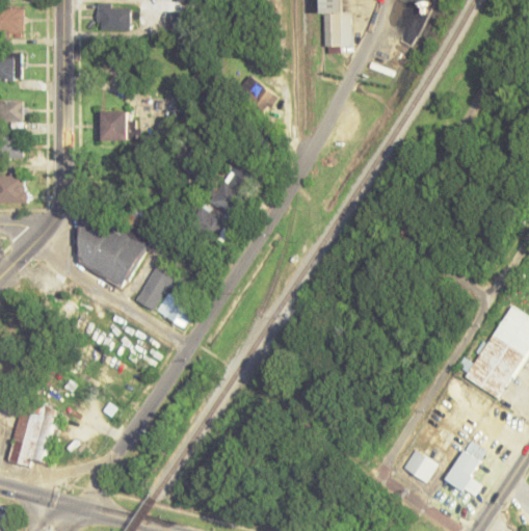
[(321,0),(322,54),(339,53),(339,47),(349,47),(347,0),(321,0)]
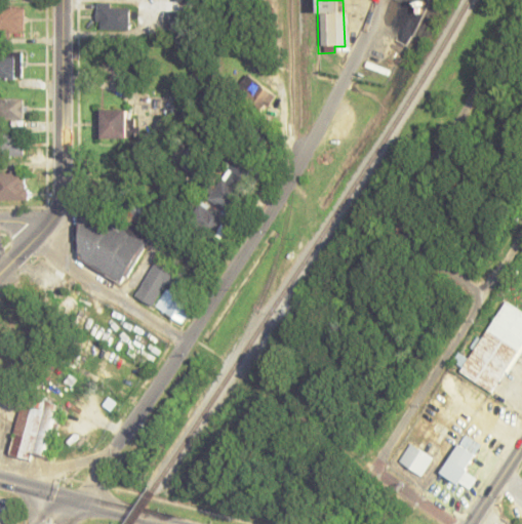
[(93,31),(127,31),(127,5),(93,5),(93,31)]
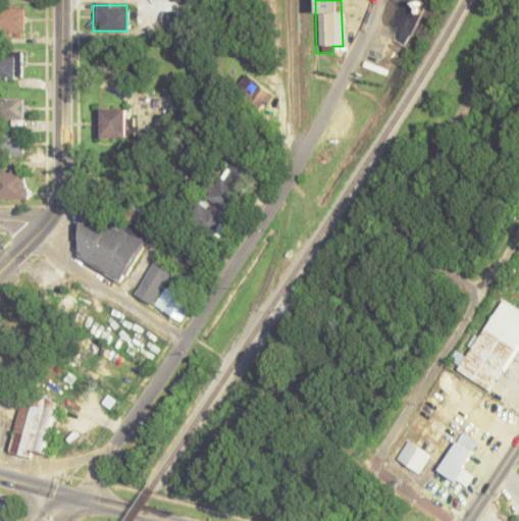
[(0,34),(20,34),(20,9),(0,8),(0,34)]
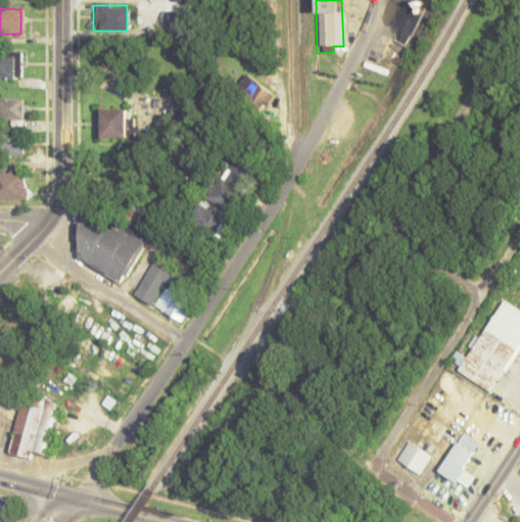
[(0,79),(19,79),(19,54),(0,53),(0,79)]
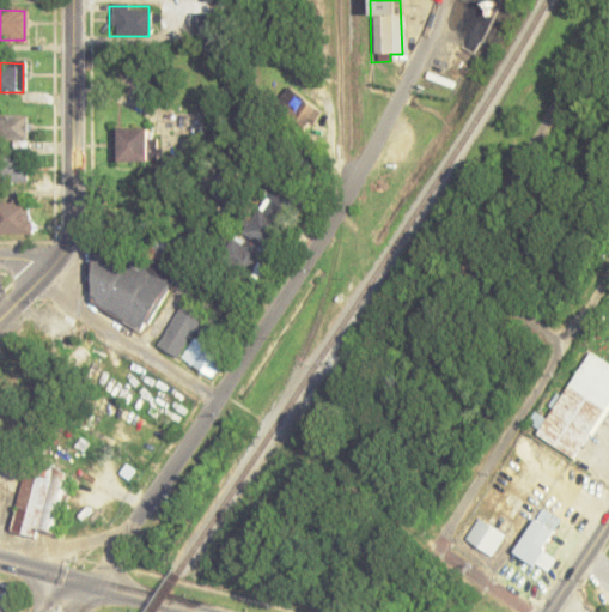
[(317,114),(287,88),(270,105),(302,133),(317,114)]
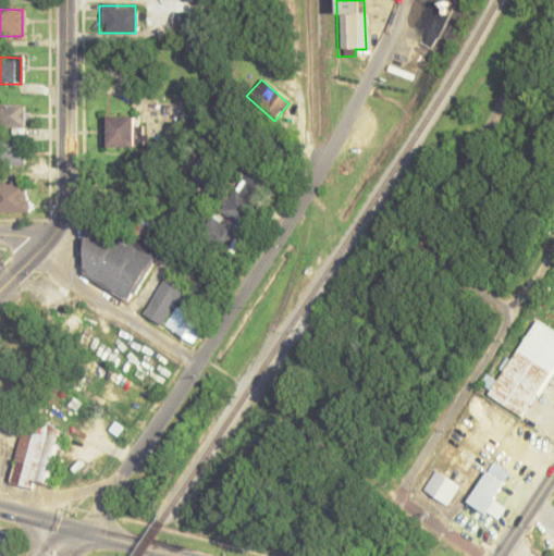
[(0,128),(23,128),(23,106),(0,106),(0,128)]
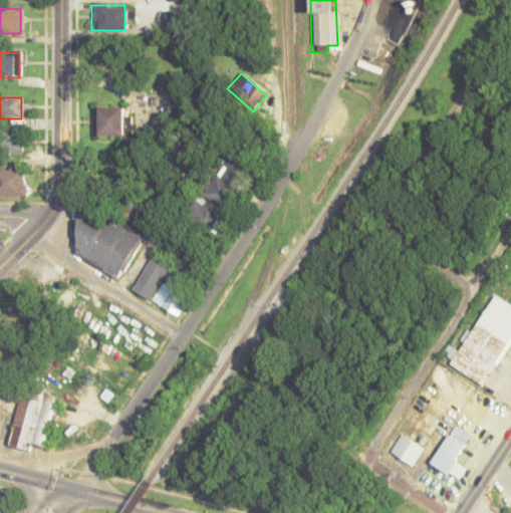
[(124,136),(124,107),(97,107),(98,136),(124,136)]
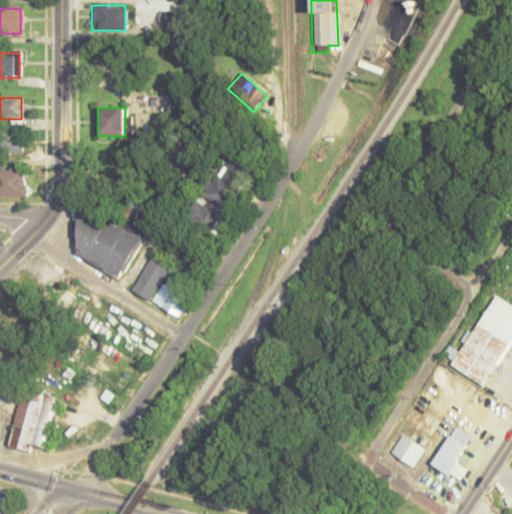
[(0,154),(20,154),(20,134),(0,134),(0,154)]
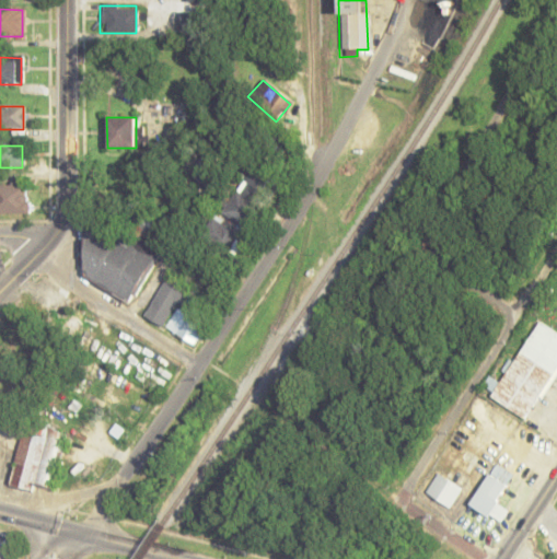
[(246,228),(274,178),(246,163),(220,212),(246,228)]
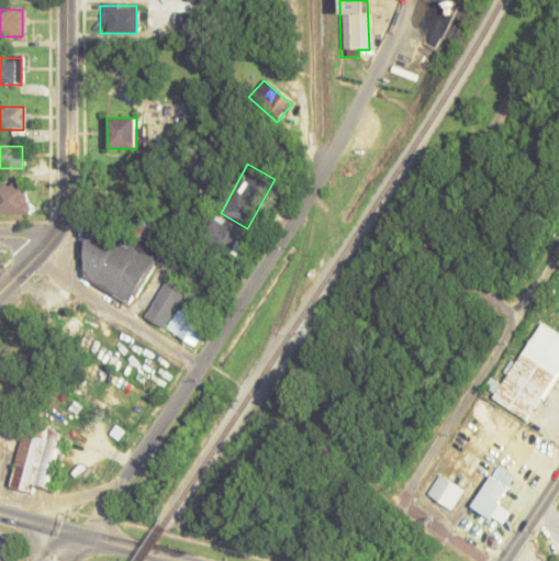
[(0,213),(25,214),(25,188),(0,188),(0,213)]
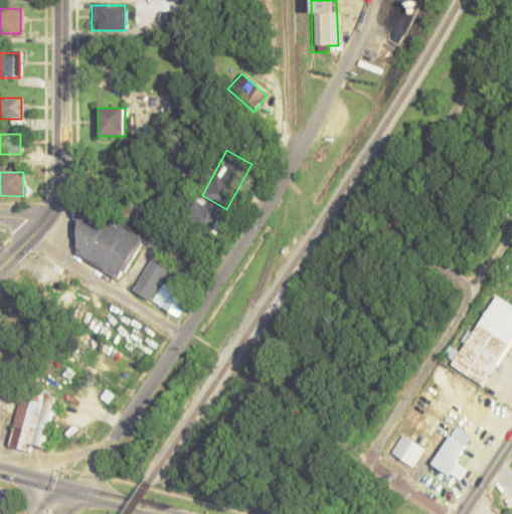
[(222,222),(198,199),(182,216),(206,238),(222,222)]
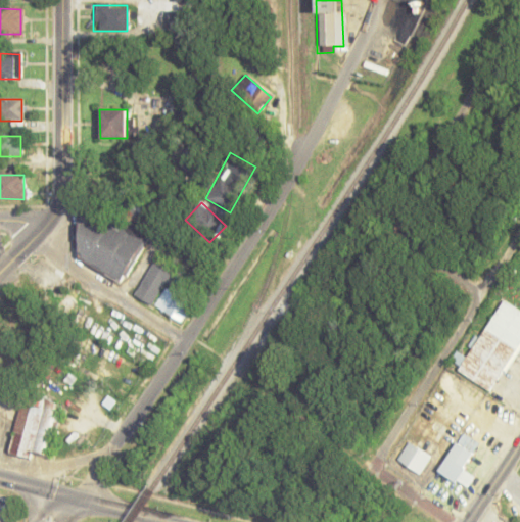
[(74,258),(120,285),(145,240),(146,235),(131,226),(127,226),(113,218),(80,215),(78,218),(74,258)]
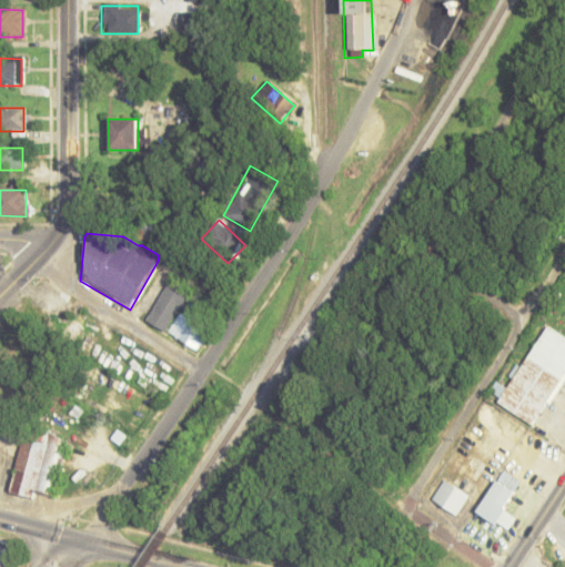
[(144,325),(195,350),(215,307),(165,283),(144,325)]
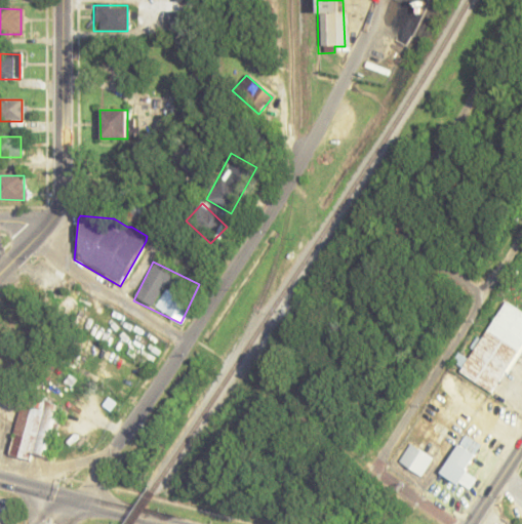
[(494,394),(521,347),(521,313),(502,301),(468,360),(456,354),(449,366),(494,394)]
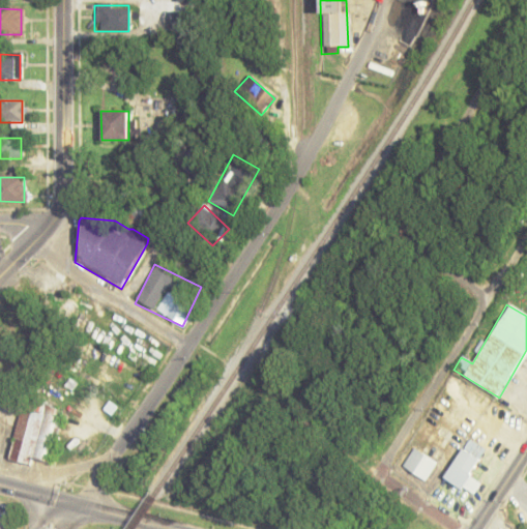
[(6,463),(29,468),(31,459),(47,463),(60,407),(22,398),(6,463)]
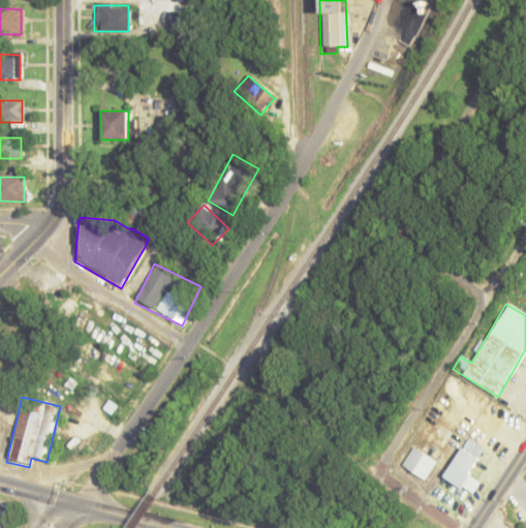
[(480,482),(468,474),(484,449),(466,438),(441,476),(470,495),(480,482)]
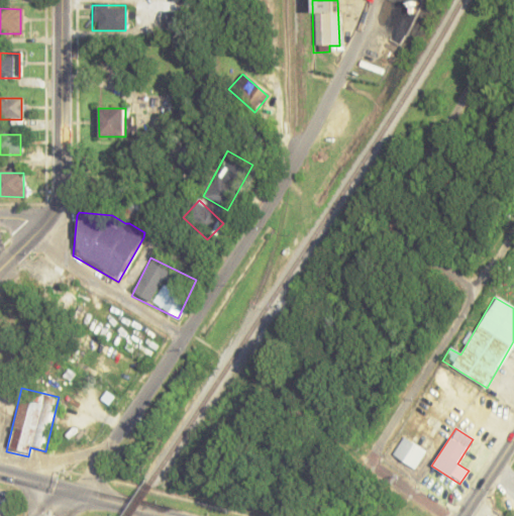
[(390,454),(412,469),(424,450),(402,436),(390,454)]
